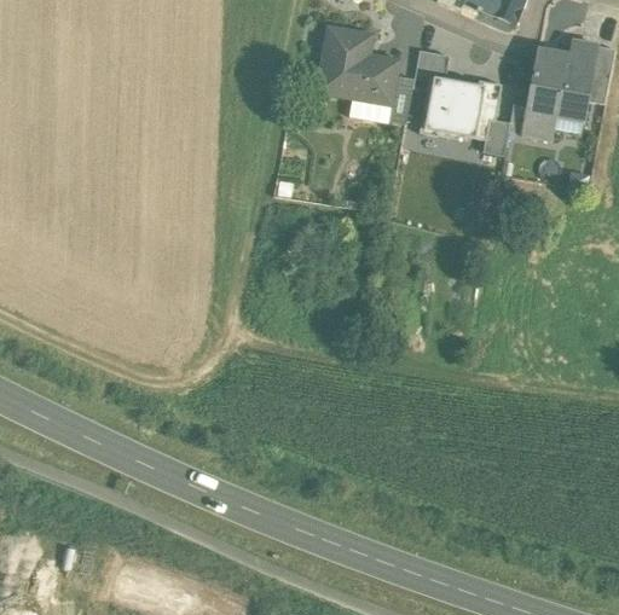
[(466,0),(493,13),(499,0),(466,0)]
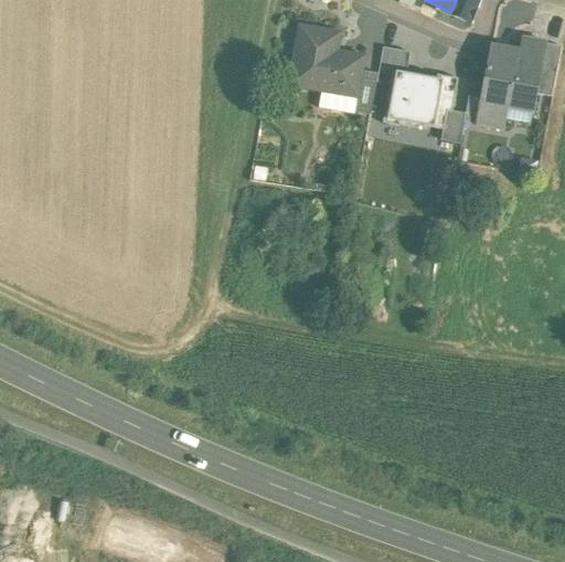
[(456,0),(450,12),(471,21),(478,3),(470,0),(456,0)]
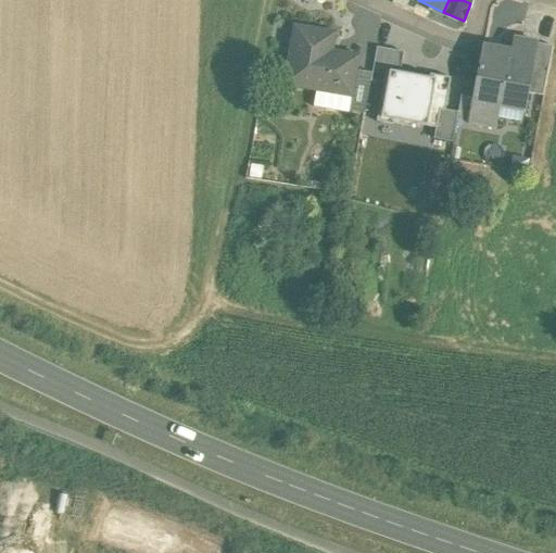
[(358,54),(317,47),(320,28),(294,24),(283,84),(317,89),(351,95),(352,95),(356,68),(358,54)]
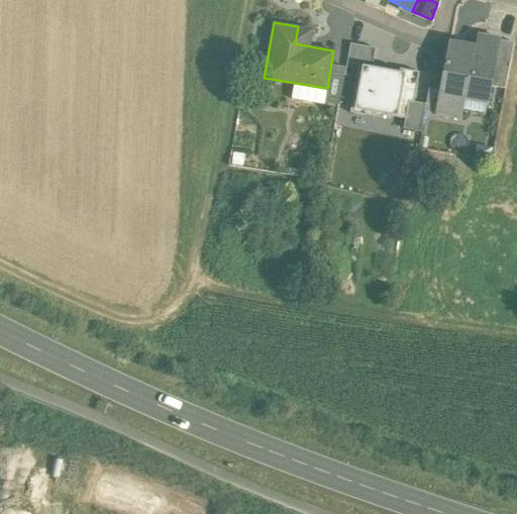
[(476,46),(448,41),(440,89),(436,111),(460,116),(466,90),(490,94),(491,85),(500,38),(478,34),(476,46)]
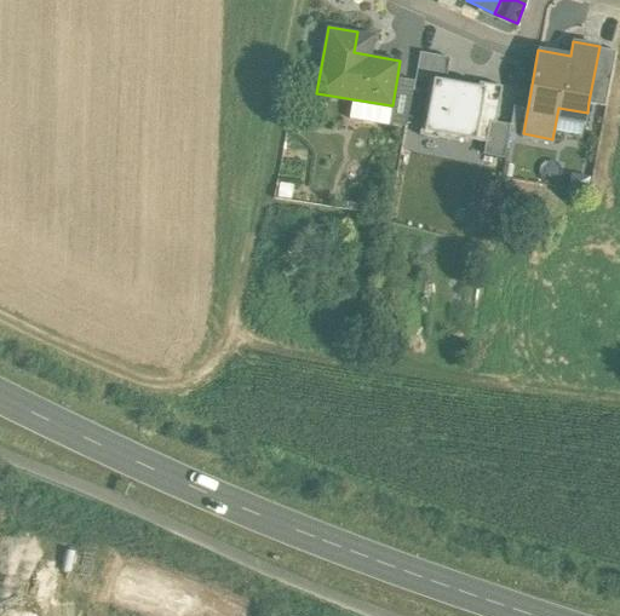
[(615,50),(600,46),(589,102),(606,104),(615,50)]
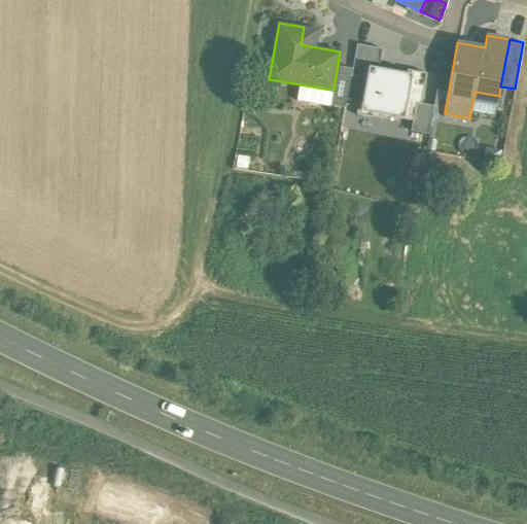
[(352,67),(351,75),(363,77),(365,65),(380,67),(383,48),(356,43),(352,67)]
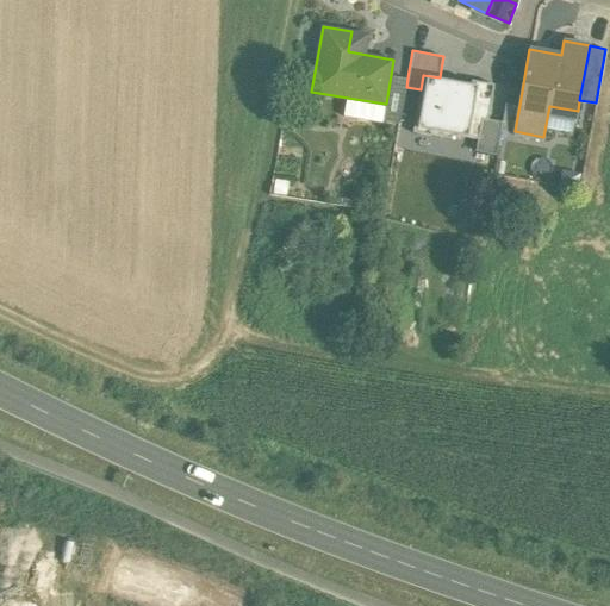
[(408,77),(391,75),(386,104),(385,104),(383,119),(399,122),(406,87),(408,77)]
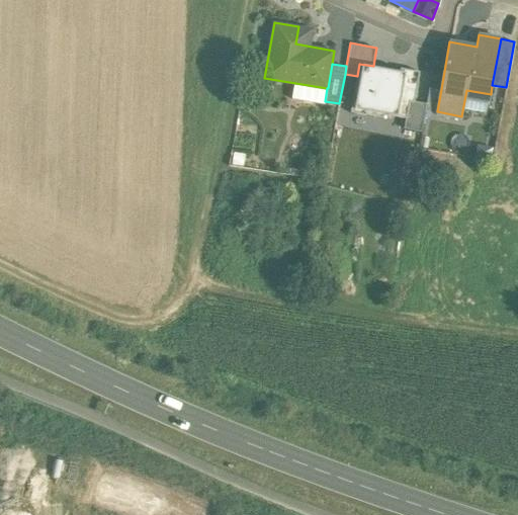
[(357,76),(351,111),(382,117),(383,114),(408,118),(411,100),(414,101),(420,71),(401,68),(400,71),(373,66),(359,64),(357,76)]
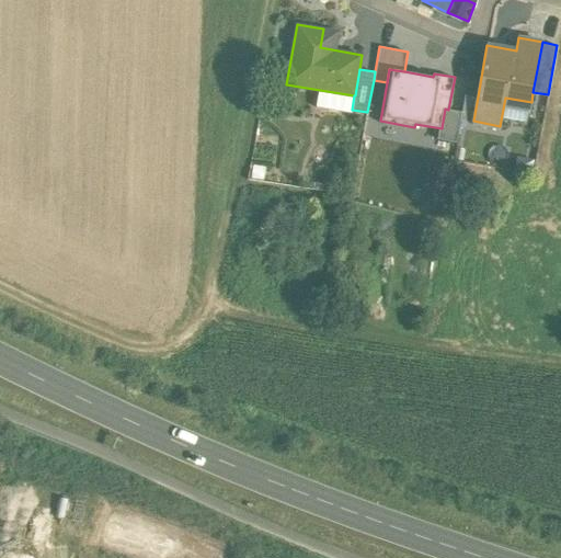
[(352,110),(354,95),(320,90),(317,107),(351,113),(352,110)]
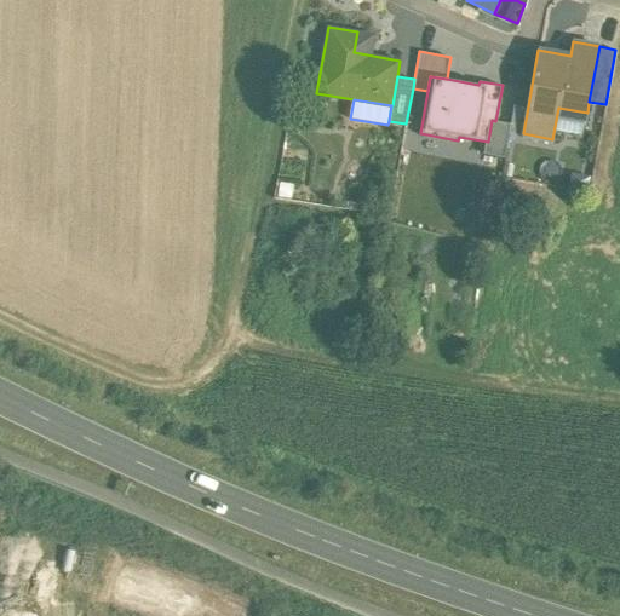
[(528,107),(514,104),(510,124),(509,131),(523,133),(528,107)]
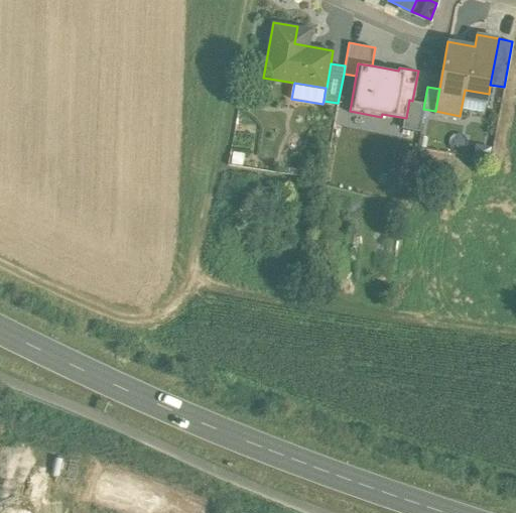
[(412,101),(409,100),(406,118),(404,128),(419,130),(423,109),(424,103),(412,101)]
